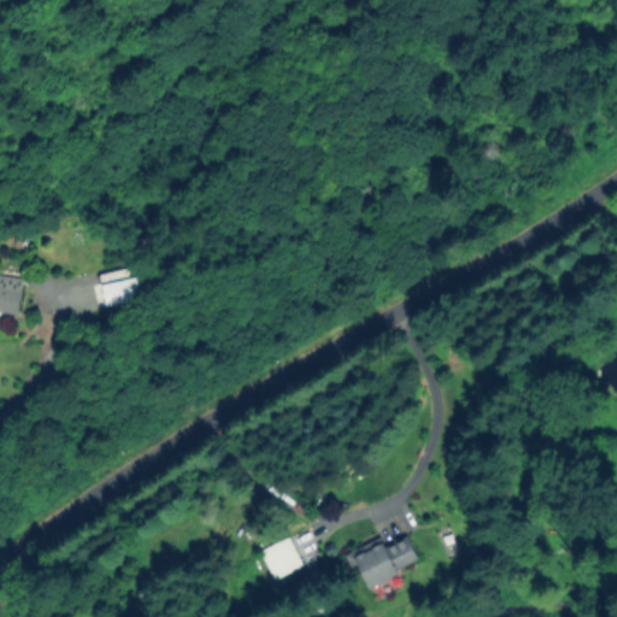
[(0,277),(25,282),(21,315),(0,311),(0,277)]
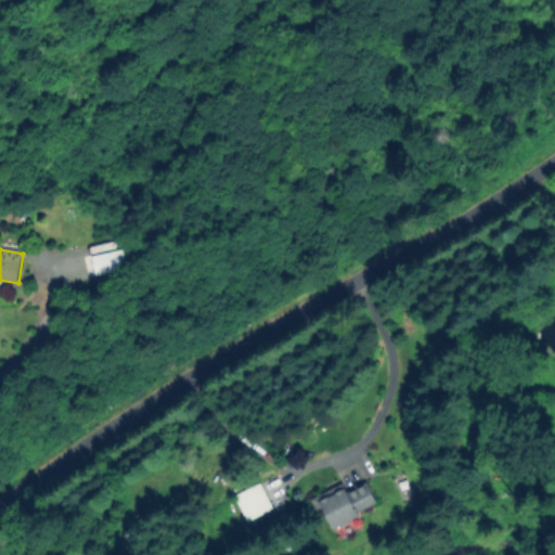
[(128,270),(97,278),(91,258),(123,250),(128,270)]
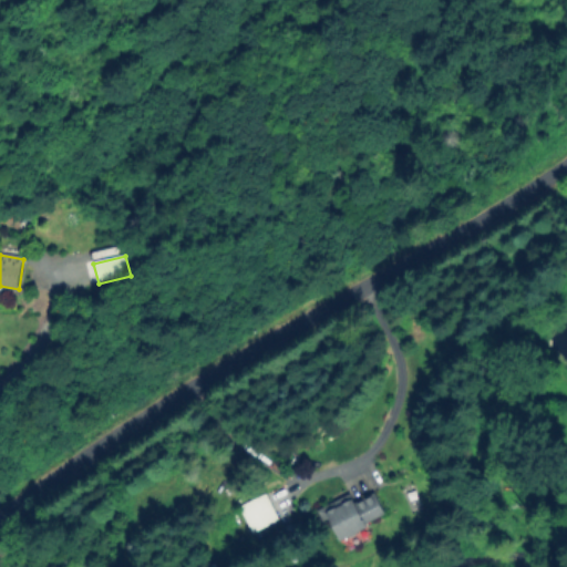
[(353,492),(359,504),(377,495),(388,515),(340,539),(330,519),(323,523),(317,512),(353,492)]
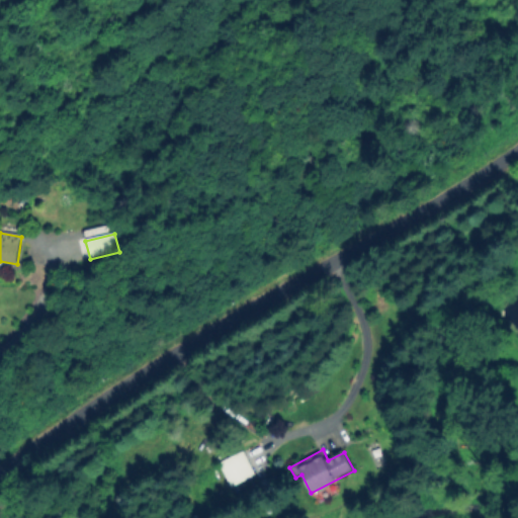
[(256,475),(233,486),(222,464),(245,452),(256,475)]
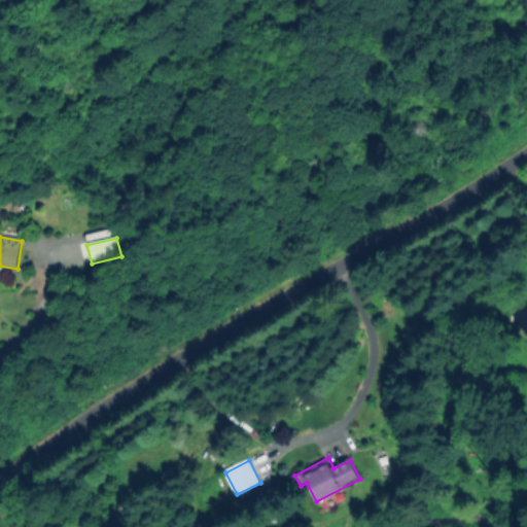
[(203,470),(215,466),(219,480),(208,484),(203,470)]
